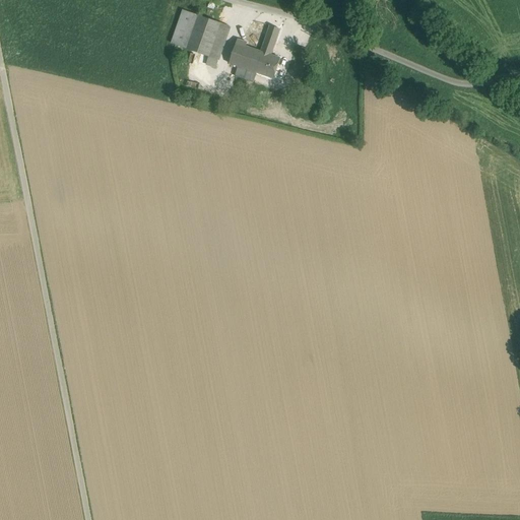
[(199,16),(183,10),(172,44),(187,49),(199,16)]
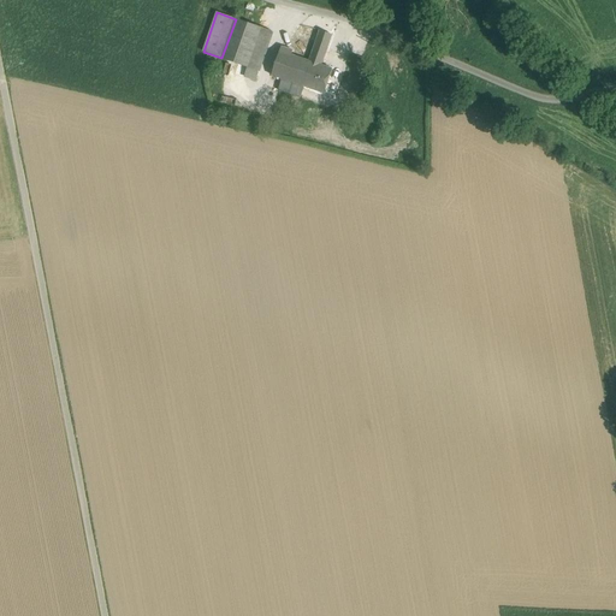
[(262,28),(236,18),(236,19),(221,58),(248,66),(248,67),(262,28)]
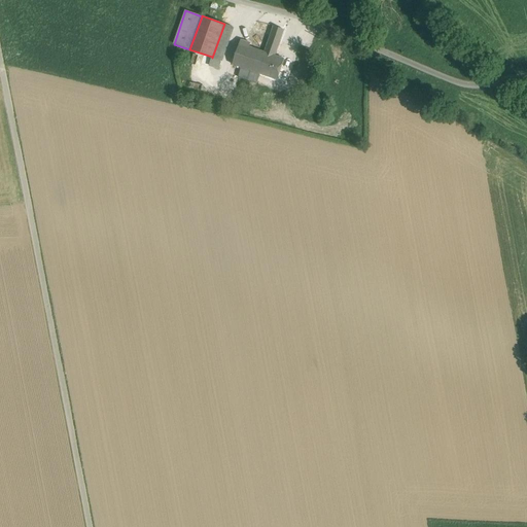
[(224,24),(212,58),(221,61),(233,27),(224,24)]
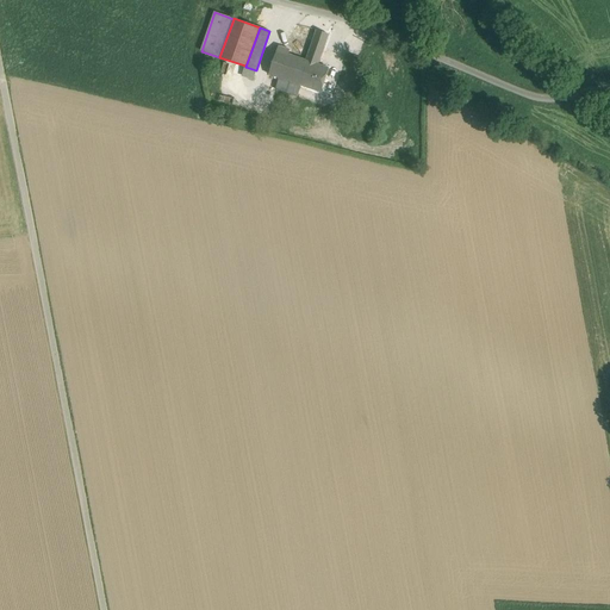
[(317,30),(306,61),(310,62),(318,64),(329,35),(317,30)]
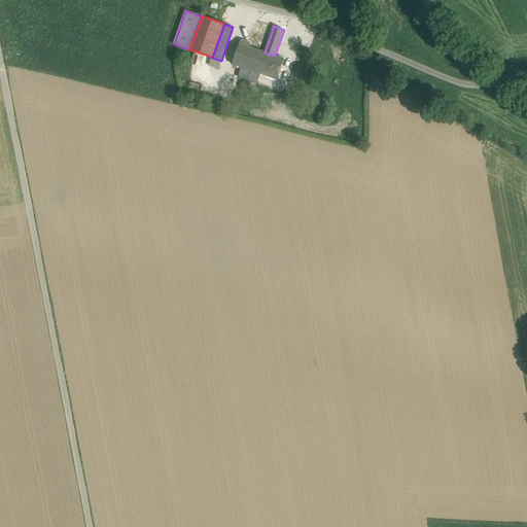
[(251,43),(241,39),(233,64),(242,68),(260,74),(268,54),(265,53),(249,46),(251,43)]
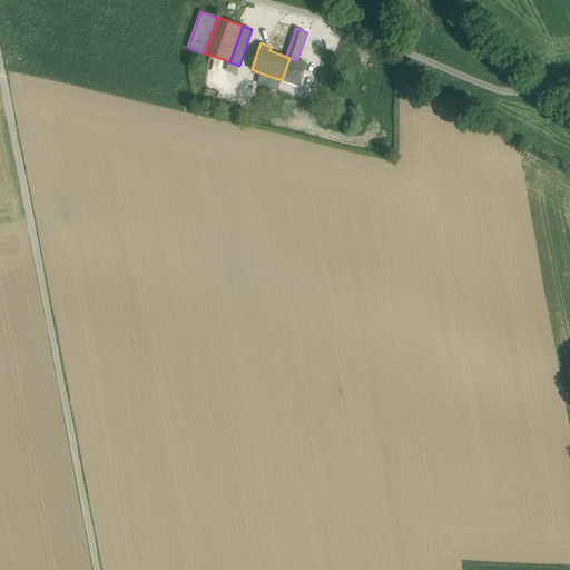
[(336,53),(324,50),(322,57),(333,61),(336,53)]
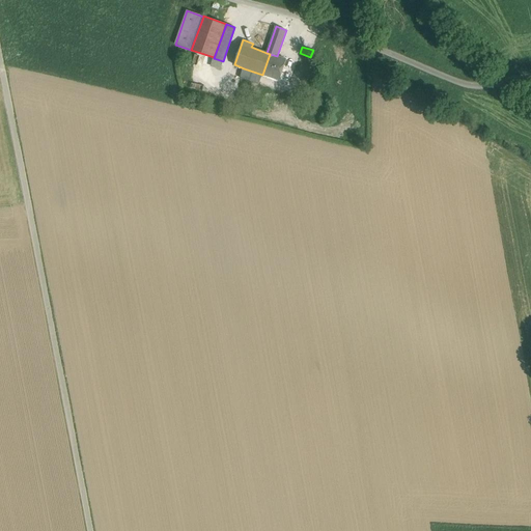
[(277,56),(270,54),(262,75),(279,80),(286,59),(277,56)]
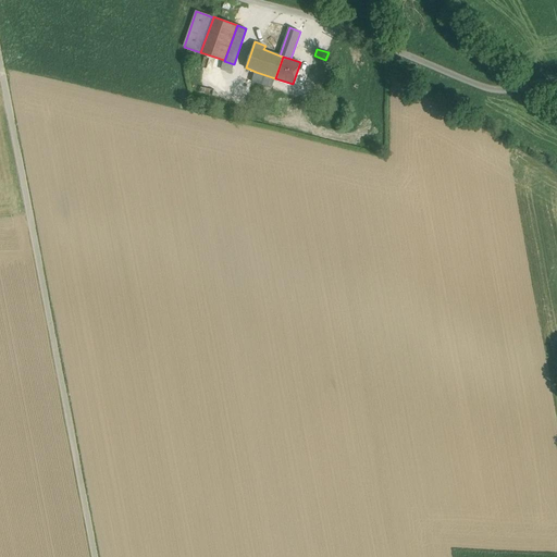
[(224,61),(224,60),(221,69),(232,72),(234,64),(224,61)]
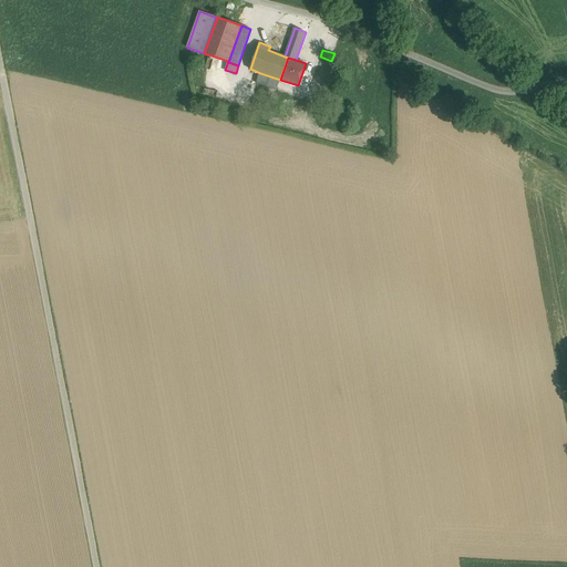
[(280,80),(260,73),(257,83),(276,90),(280,80)]
